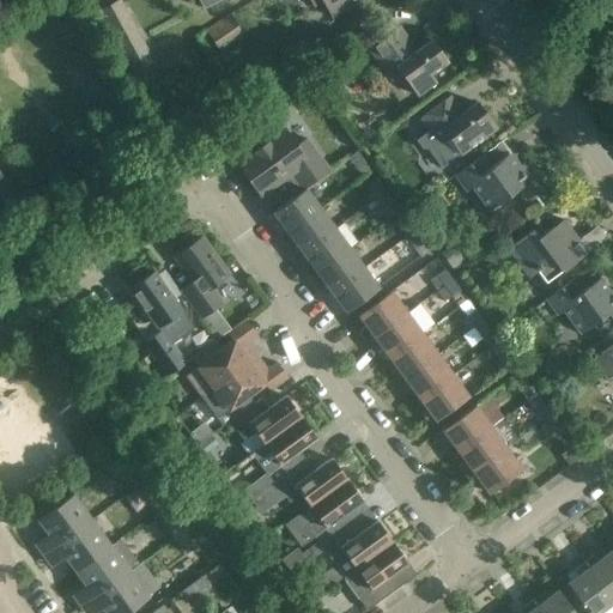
[(132,74),(153,62),(120,0),(97,12),(132,74)]
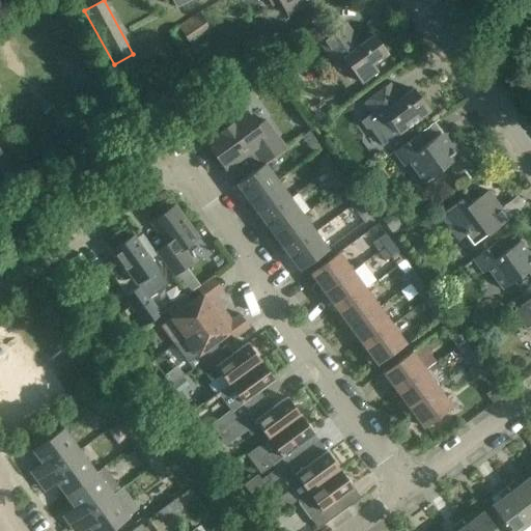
[(288,15),(312,0),(269,0),(273,6),(281,2),(288,15)]
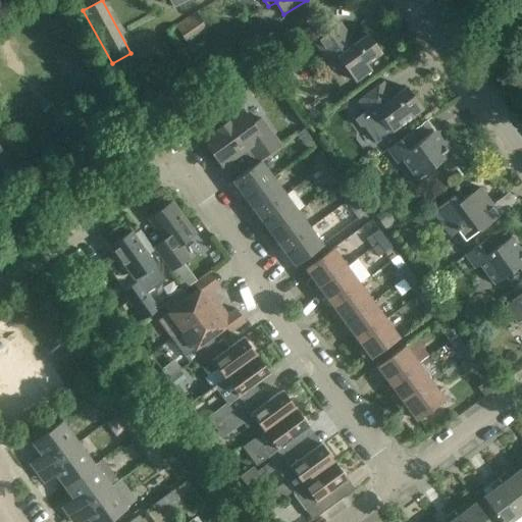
[(188,45),(208,32),(195,12),(174,25),(188,45)]
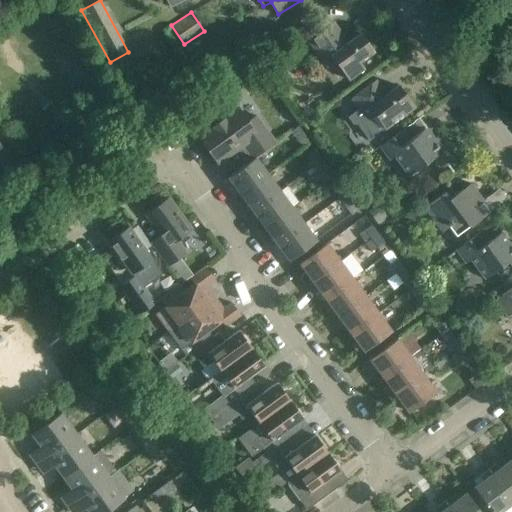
[(360,34),(343,46),(329,25),(308,40),(328,67),(336,61),(349,80),(364,70),(359,62),(374,53),(360,34)]
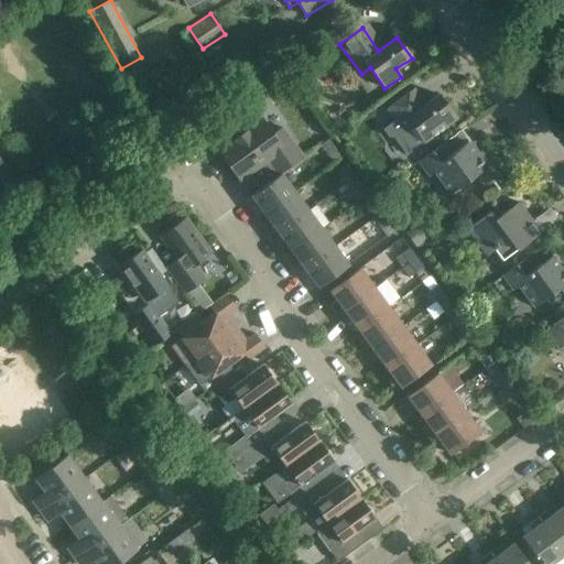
[(394,121),(382,130),(388,138),(393,138),(407,155),(424,142),(456,118),(438,95),(426,104),(421,107),(410,91),(410,90),(386,109),(394,121)]
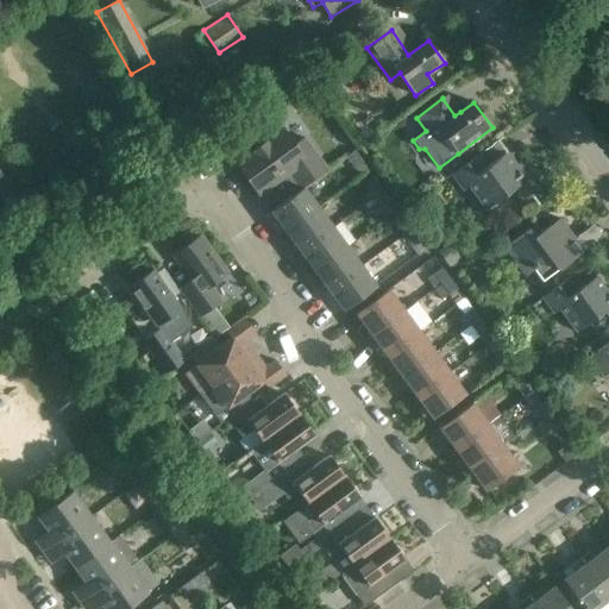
[(302,188),(303,188),(327,170),(303,138),(294,145),(282,130),(237,163),(249,181),(255,176),(264,189),(289,171),(302,188)]
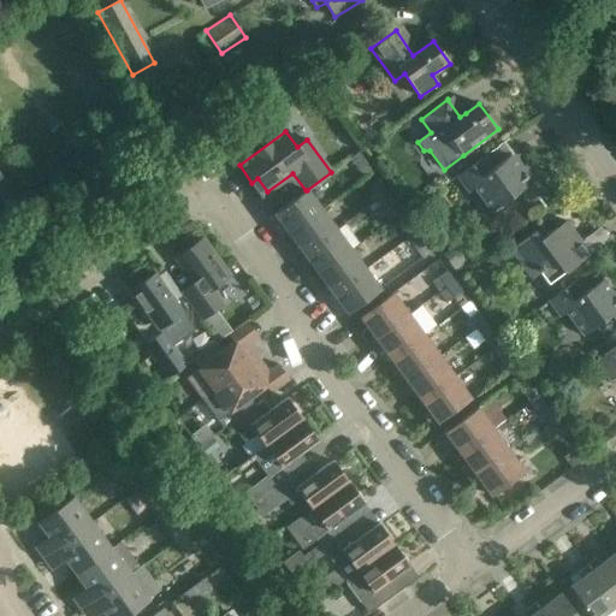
[(360,171),(367,165),(359,153),(350,159),(359,171),(360,171)]
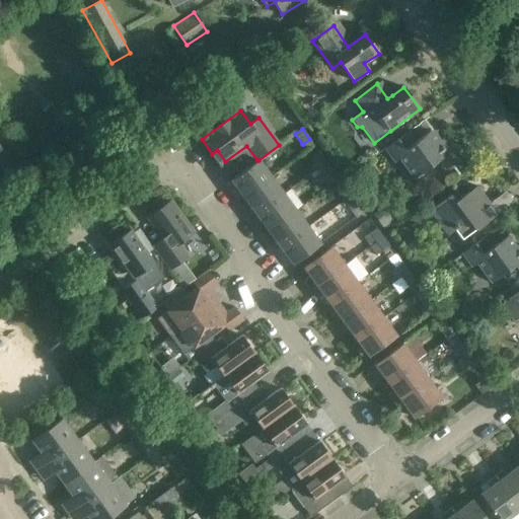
[(446,168),(458,160),(442,140),(439,142),(431,131),(417,141),(410,131),(385,149),(395,162),(399,158),(414,178),(439,159),(446,168)]
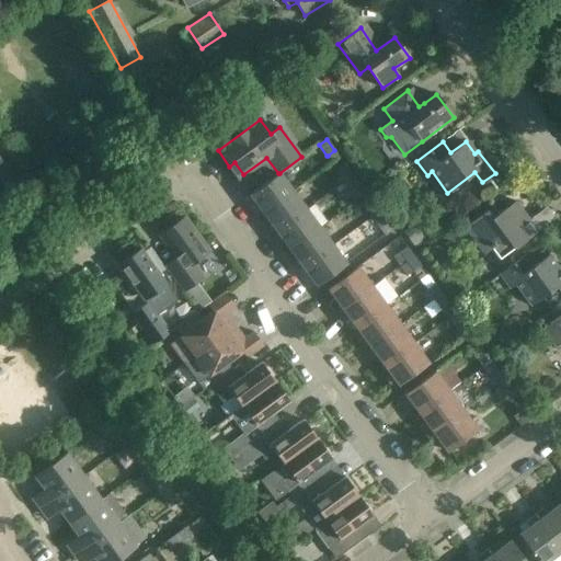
[(345,181),(353,175),(345,164),(338,170),(345,181)]
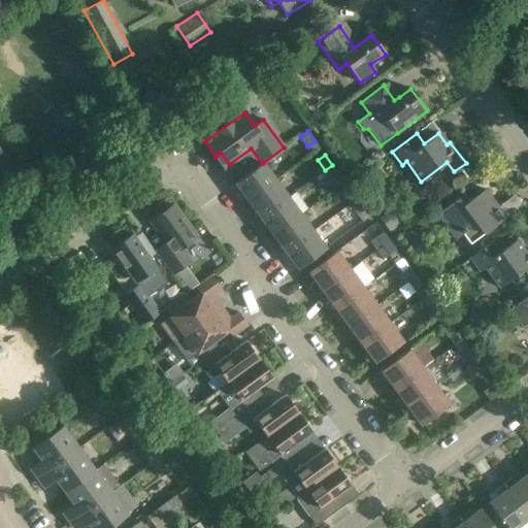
[(248,200),(275,179),(263,163),(262,163),(235,183),(248,200)]
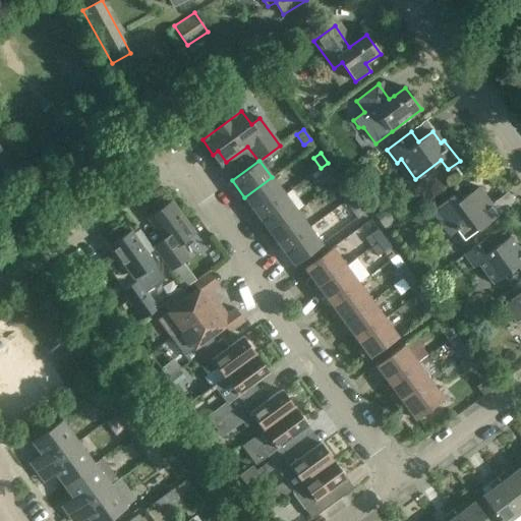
[(328,178),(335,173),(328,163),(321,168),(328,178)]
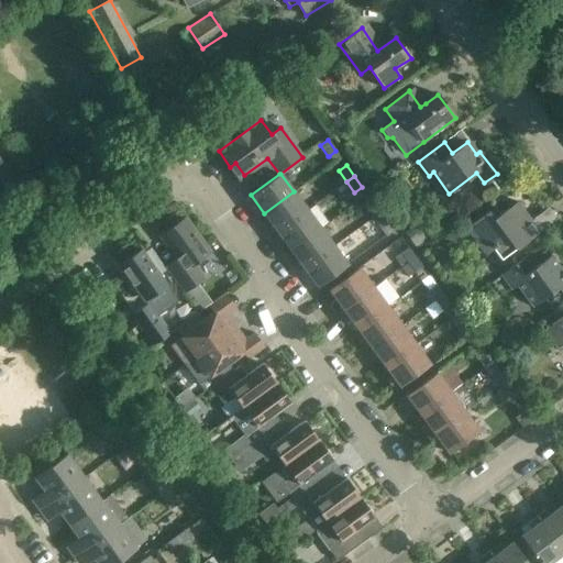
[(278,232),(307,210),(294,191),(264,213),(278,232)]
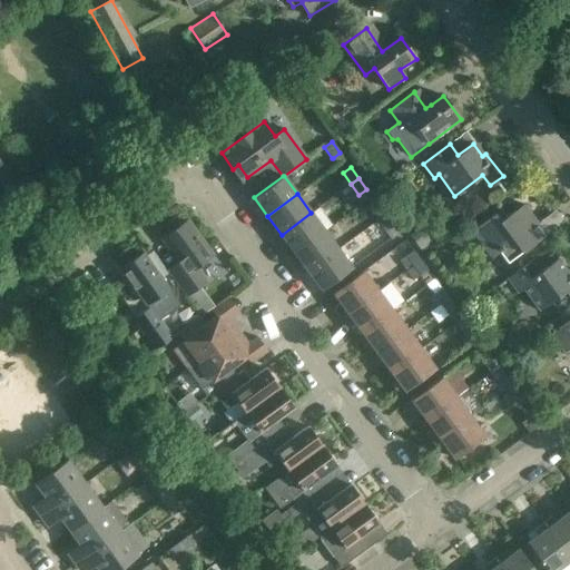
[(377,220),(385,215),(377,203),(369,209),(377,220)]
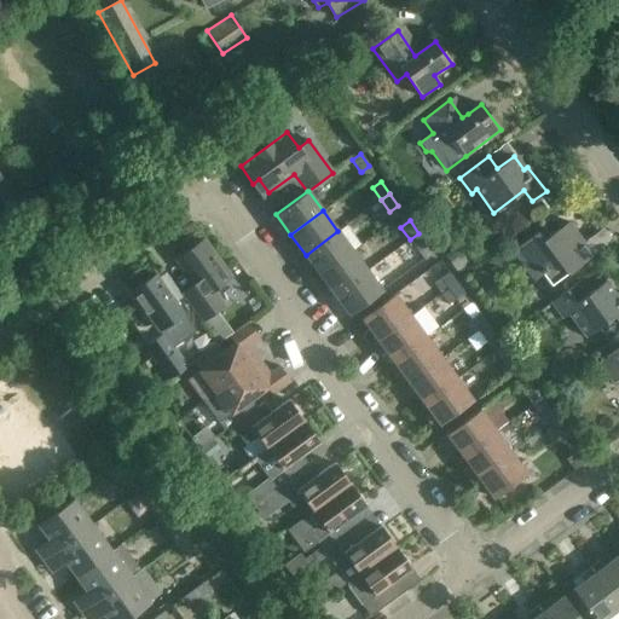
[(551,287),(574,270),(594,255),(593,254),(590,256),(583,246),(585,244),(568,223),(543,241),(537,232),(512,252),(534,282),(543,275),(551,287)]
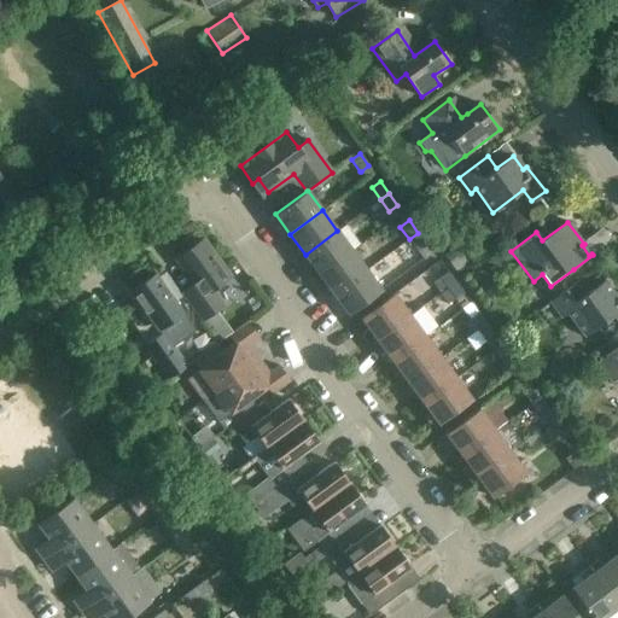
[(320,274),(353,251),(337,231),(305,255),(320,274)]
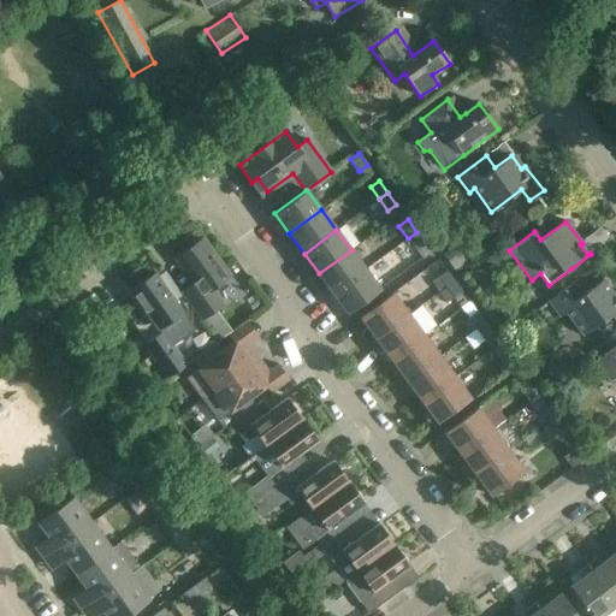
[(416,250),(426,244),(416,232),(408,238),(416,250)]
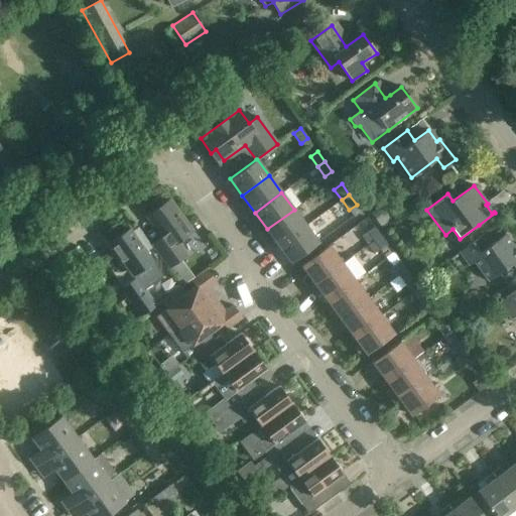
[(170,201),(147,217),(162,238),(153,245),(154,247),(169,267),(174,275),(182,286),(195,277),(180,259),(186,254),(177,242),(192,231),(170,201)]
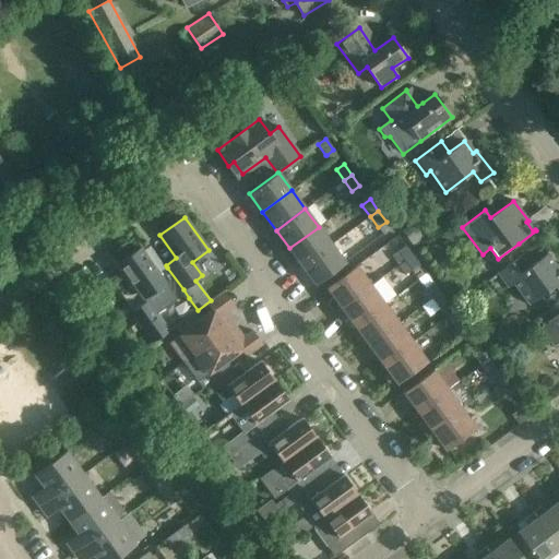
[(404,230),(414,246),(424,238),(413,223),(404,230)]
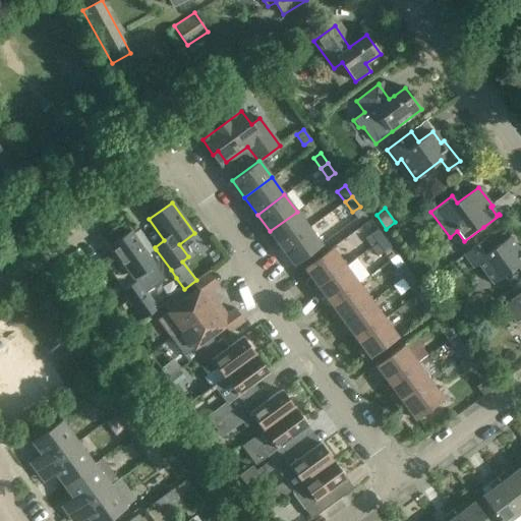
[(282,248),(309,228),(297,212),(270,231),(282,248)]
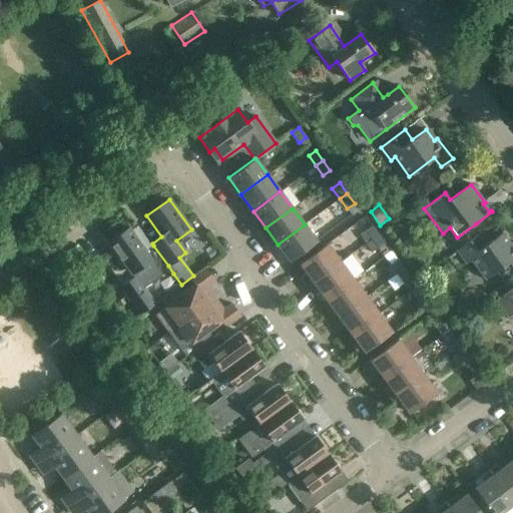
[(290,262),(317,241),(305,224),(278,244),(290,262)]
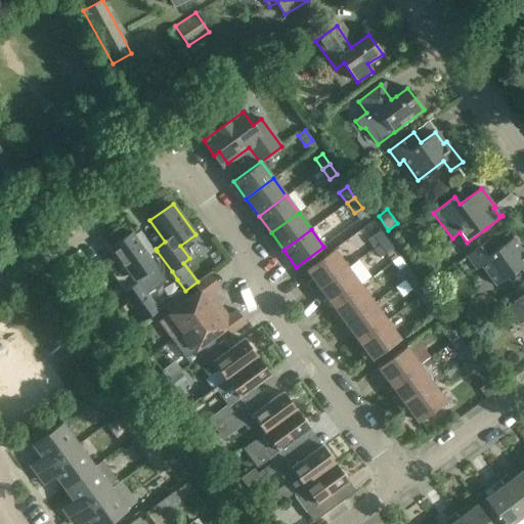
[(380,230),(373,235),(378,244),(379,245),(387,238),(380,230)]
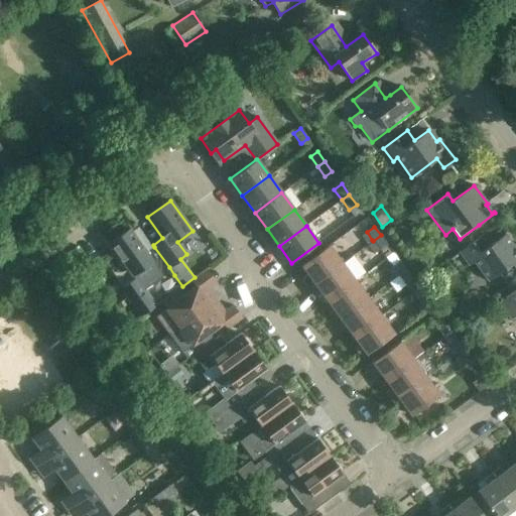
[(130,229),(110,244),(135,279),(121,288),(142,316),(157,305),(154,301),(151,303),(139,287),(142,284),(149,279),(141,270),(153,261),(159,257),(152,248),(146,252),(130,229)]
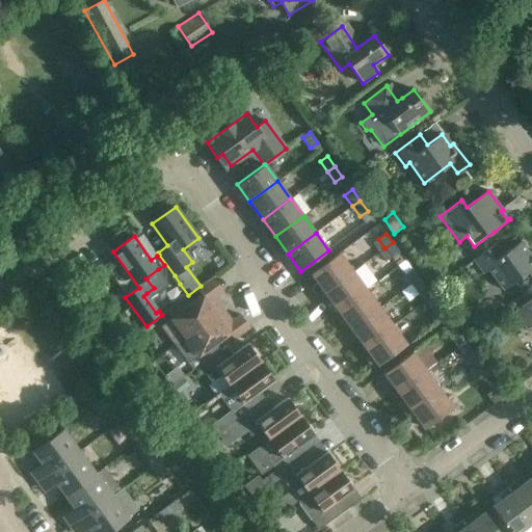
[(383,247),(378,239),(373,243),(379,250),(383,247)]
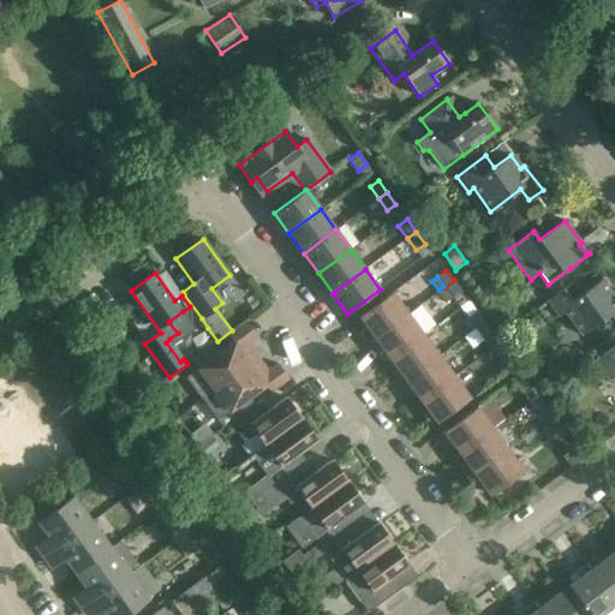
[(614,288),(611,292),(602,279),(586,291),(577,279),(548,299),(560,315),(566,310),(583,335),(611,314),(614,317),(614,288)]
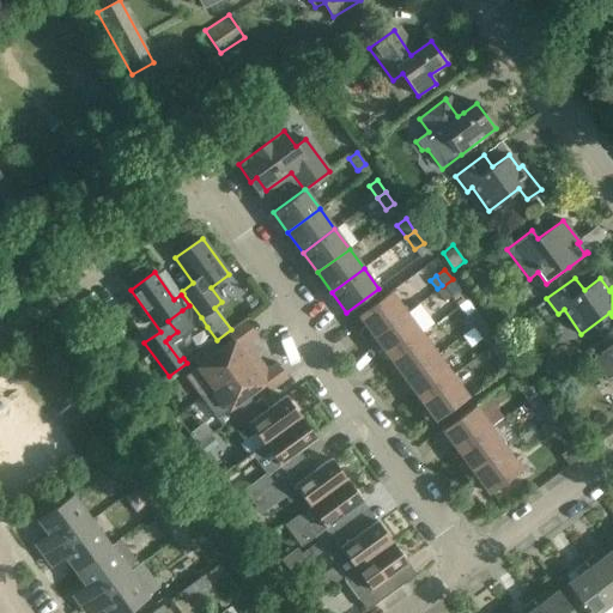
[(443,286),(451,297),(460,290),(453,279),(443,286)]
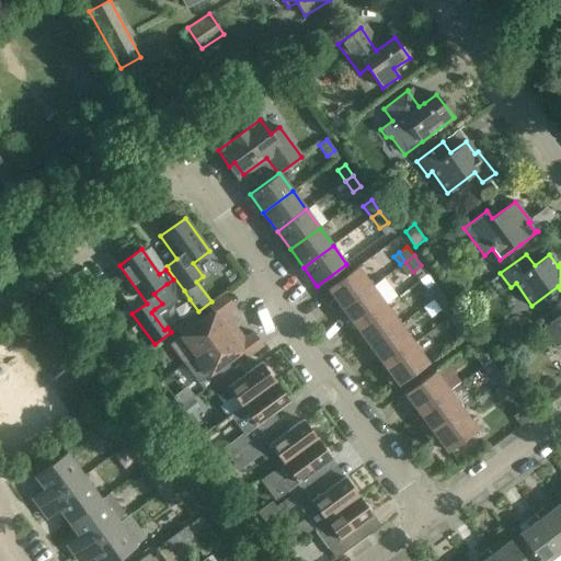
[(413,272),(405,262),(399,267),(405,276),(413,272)]
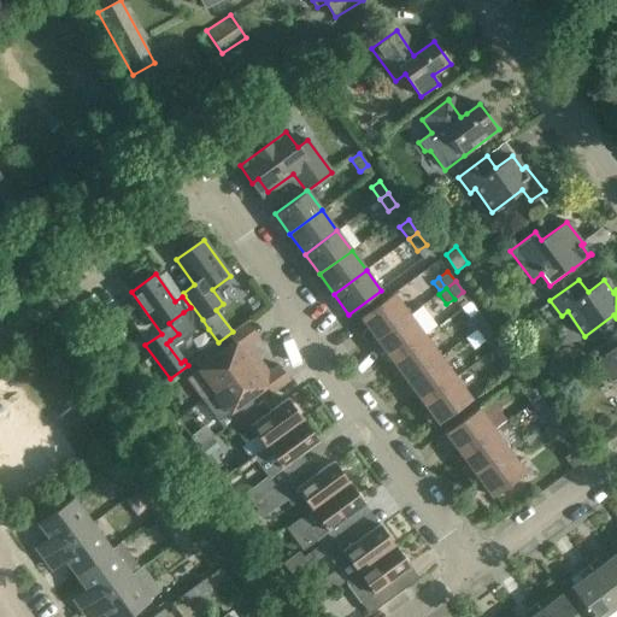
[(370,344),(409,315),(393,294),(360,317),(369,328),(363,333),(370,344)]
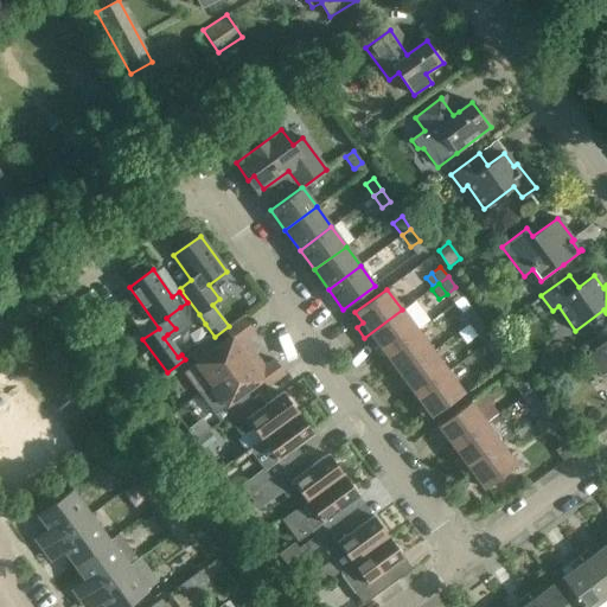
[(417,331),(417,330),(430,321),(416,301),(403,311),(402,310),(364,338),(372,349),(378,344),(385,355),(417,331)]
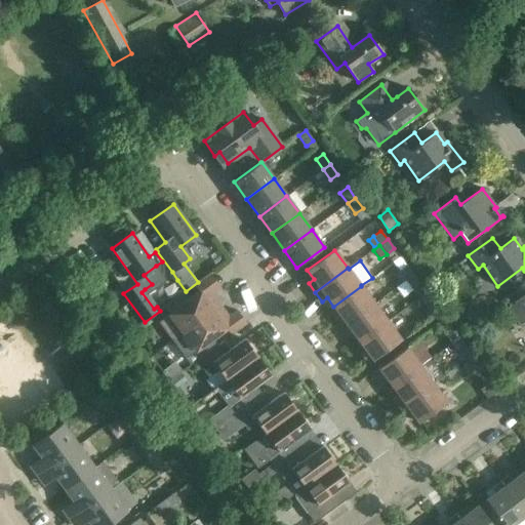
[(399,272),(406,281),(413,275),(407,267),(399,272)]
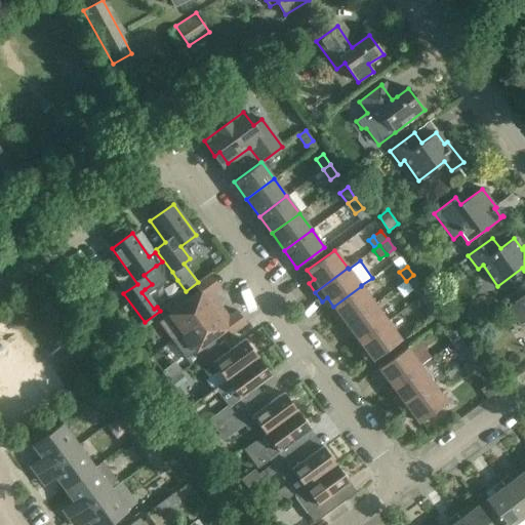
[(406,281),(413,290),(420,285),(413,275),(406,281)]
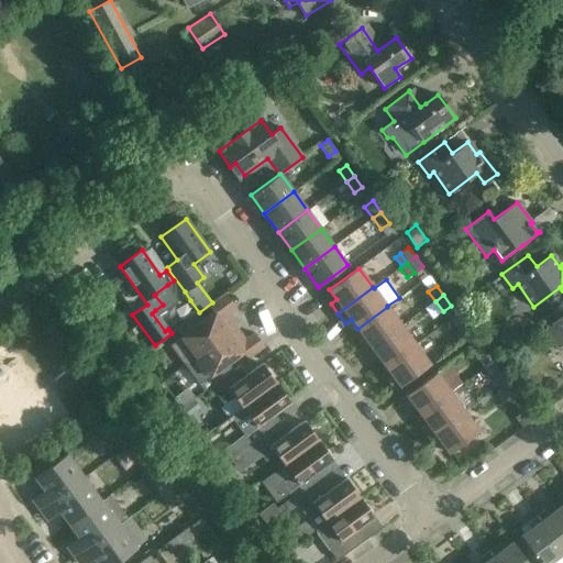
[(366,352),(401,326),(387,307),(357,329),(364,338),(359,342),(366,352)]
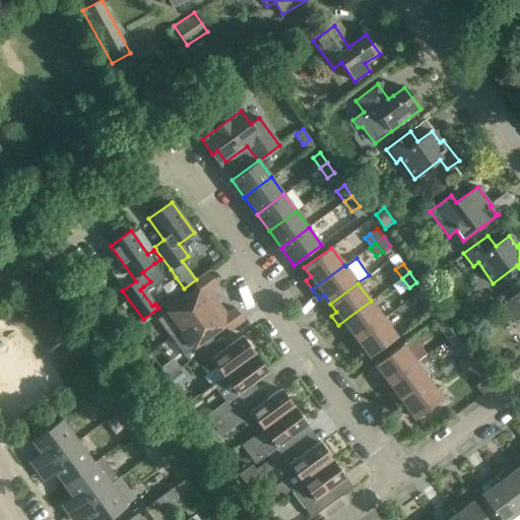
[(168,313),(157,320),(171,337),(181,330),(212,307),(209,303),(215,299),(209,290),(204,284),(198,289),(188,296),(184,290),(163,306),(168,313)]
